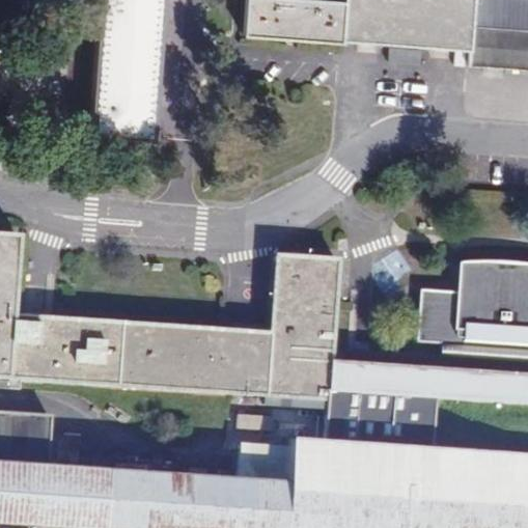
[(154,138),(165,0),(102,0),(91,135),(154,138)]
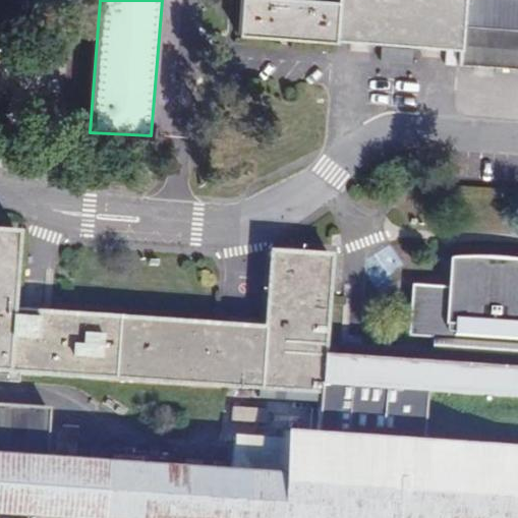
[(241,0),(239,33),(337,39),(460,47),(460,61),(517,64),(517,0),(241,0)]
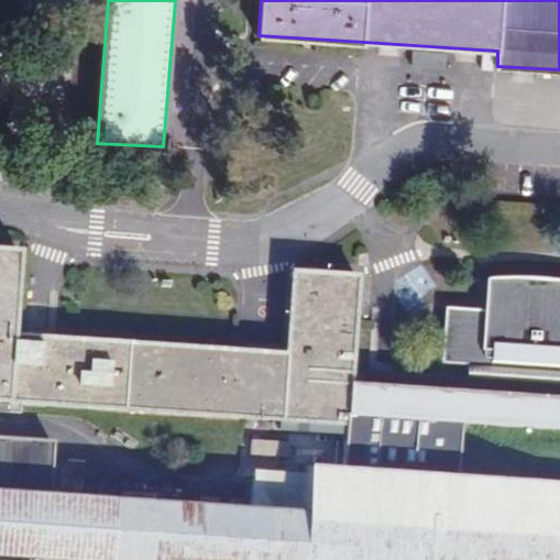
[(415,46),(414,62),(445,64),(446,48),(415,46)]
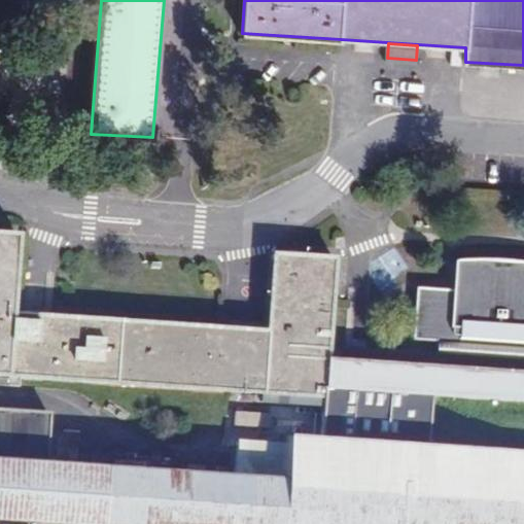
[(523,370),(432,363),(334,357),(341,253),(272,250),(268,326),(222,323),(55,311),(20,310),(25,231),(0,229),(0,375),(326,395),(327,387),(428,394),(523,400),(523,370)]
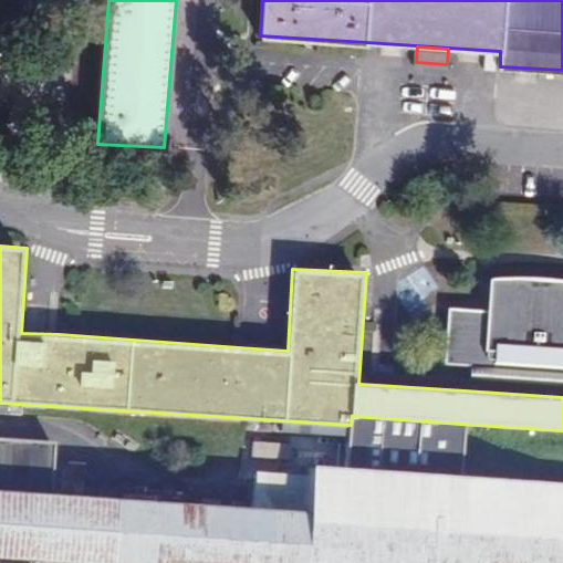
[(467,362),(465,391),(562,397),(562,277),(559,277),(523,274),(490,275),(488,308),(449,304),(446,361),(467,362)]
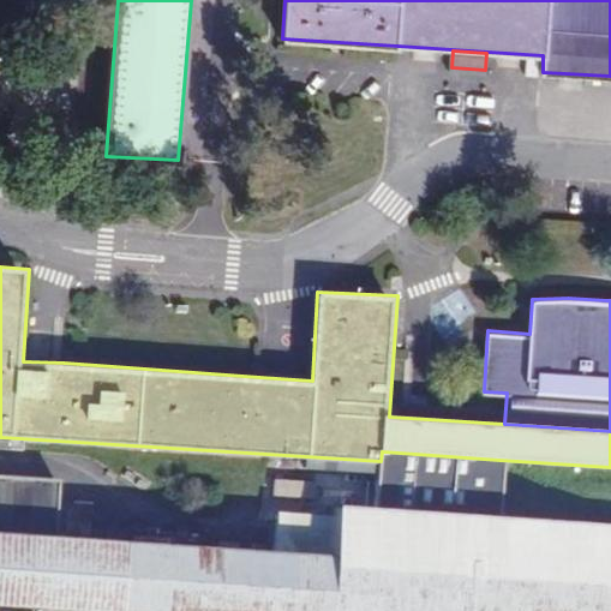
[(382,451),(381,461),(377,509),(495,515),(499,460),(382,451)]
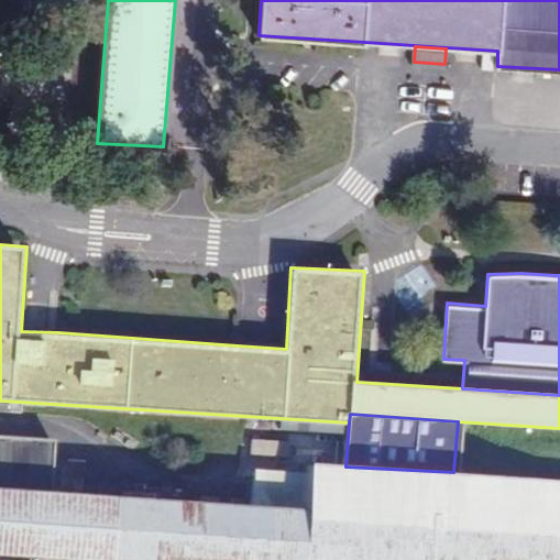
[(559,480),(453,472),(346,467),(309,464),(309,470),(255,468),(253,507),(53,493),(56,438),(0,434),(0,559),(559,559),(559,480)]
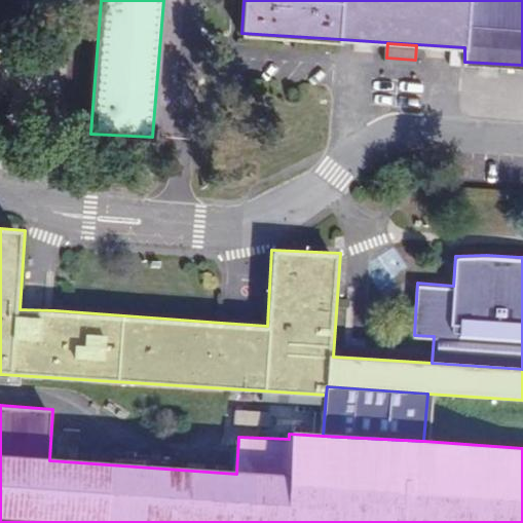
All buildings are outlined.
